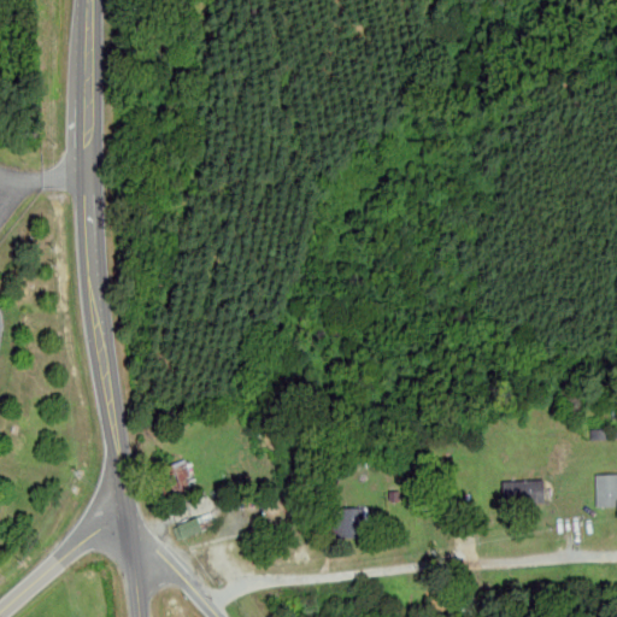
[(178,494),(192,491),(188,476),(192,475),(187,459),(169,464),(178,494)]
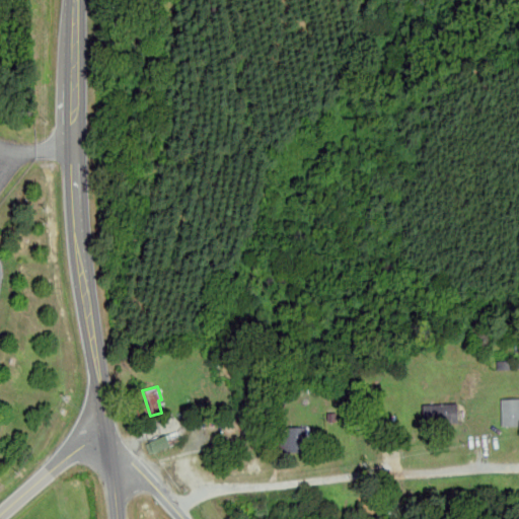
[(518,398),(500,398),(500,426),(518,426),(518,398)]
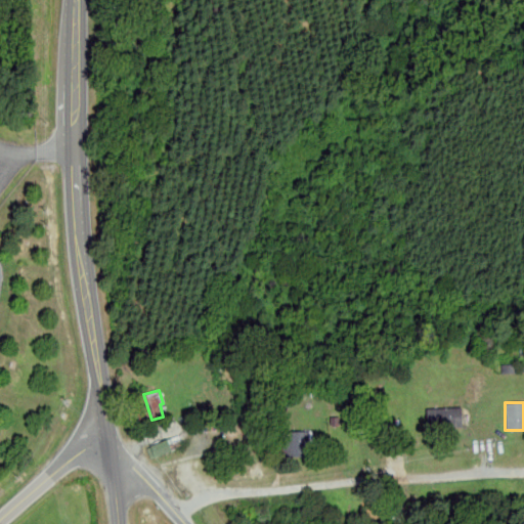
[(461,428),(461,408),(425,408),(425,428),(461,428)]
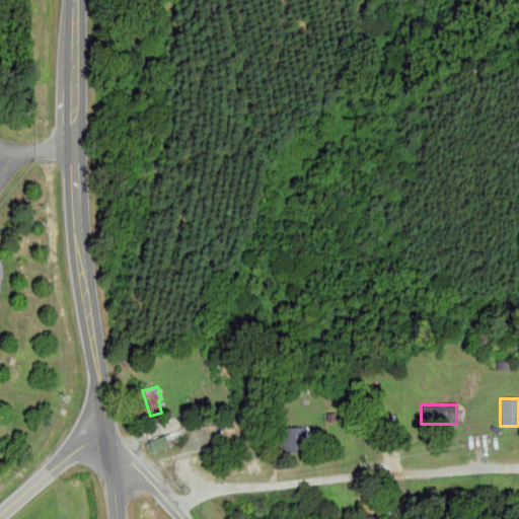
[(304,451),(304,427),(281,427),(281,451),(304,451)]
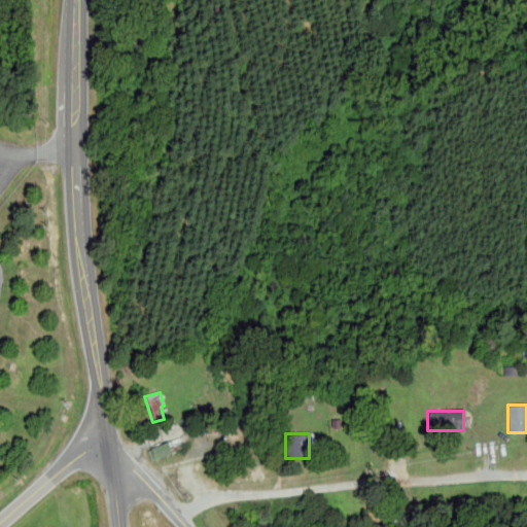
[(150,459),(171,453),(167,442),(147,449),(150,459)]
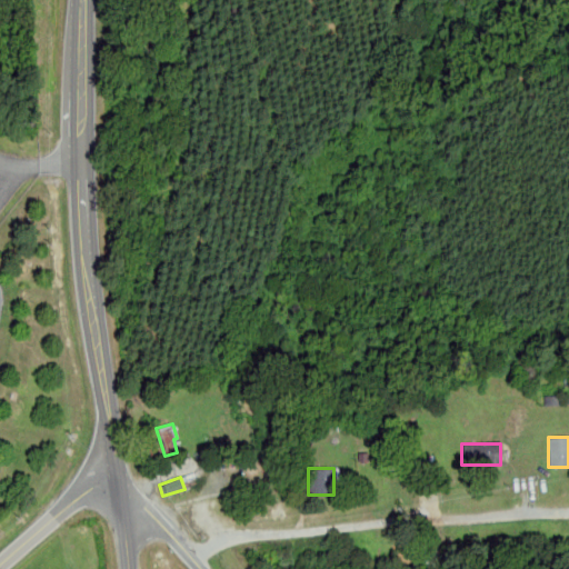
All buildings are outlined.
